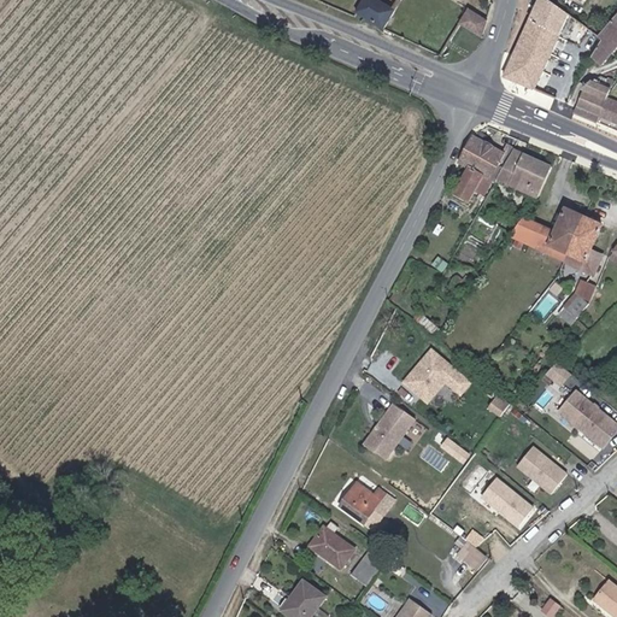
[(395,6),(382,0),(360,0),(352,15),(382,30),(395,6)]
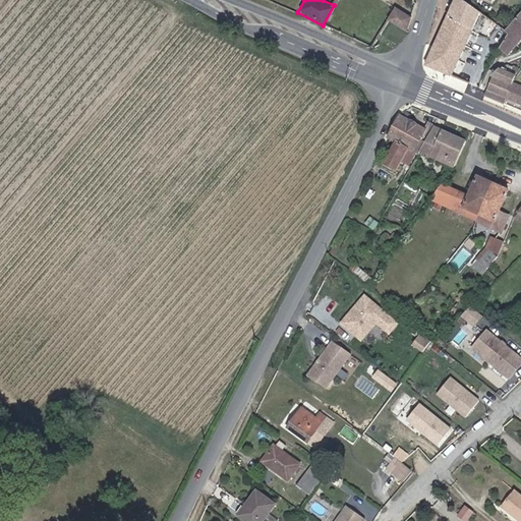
[(486,11),(470,0),(461,0),(433,64),(459,74),(486,11)]
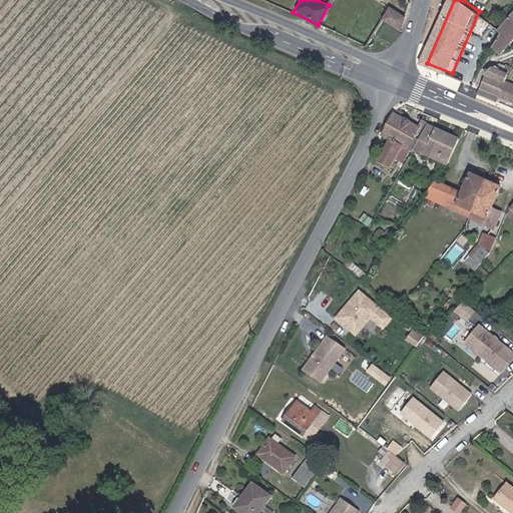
[(388,6),(382,21),(402,29),(408,14),(388,6)]
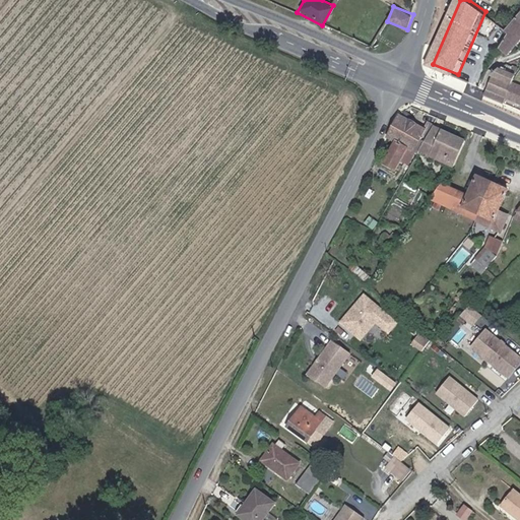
[(498,19),(485,11),(458,74),(471,79),(483,54),(498,19)]
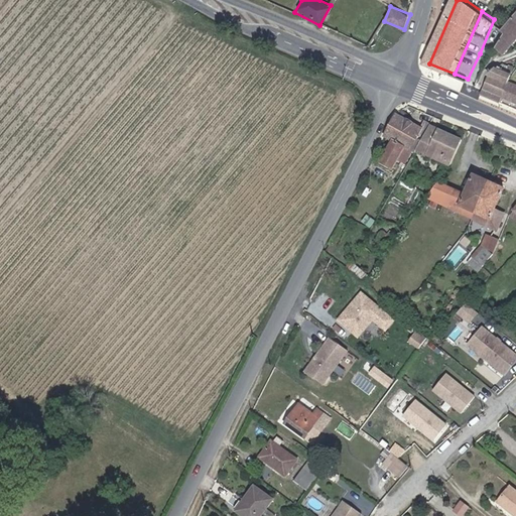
[(515,41),(515,14),(506,29),(507,30),(498,44),(507,52),(515,41)]
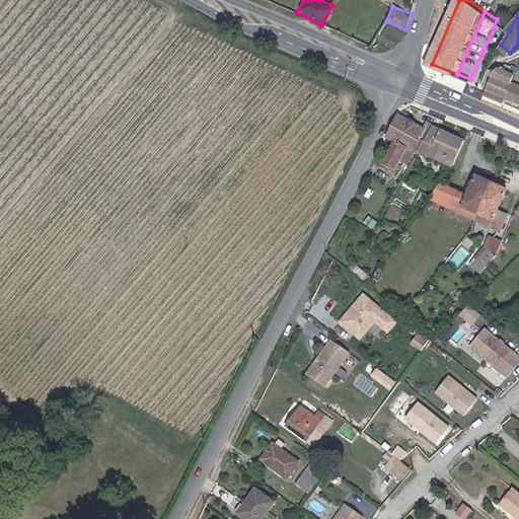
[(518,75),(518,65),(510,61),(501,68),(518,75)]
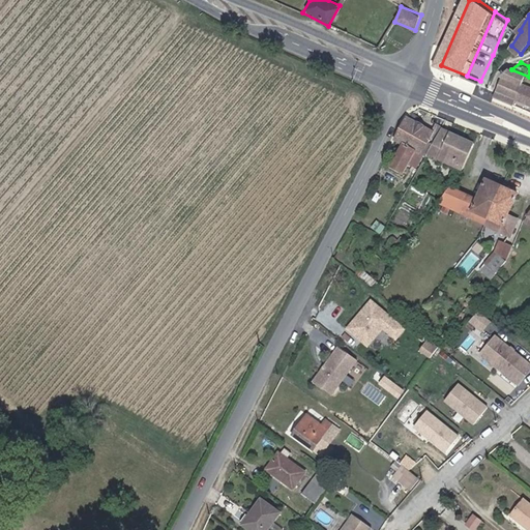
[(528,85),(529,80),(529,77),(511,69),(505,75),(497,95),(517,104),(519,99),(528,85)]
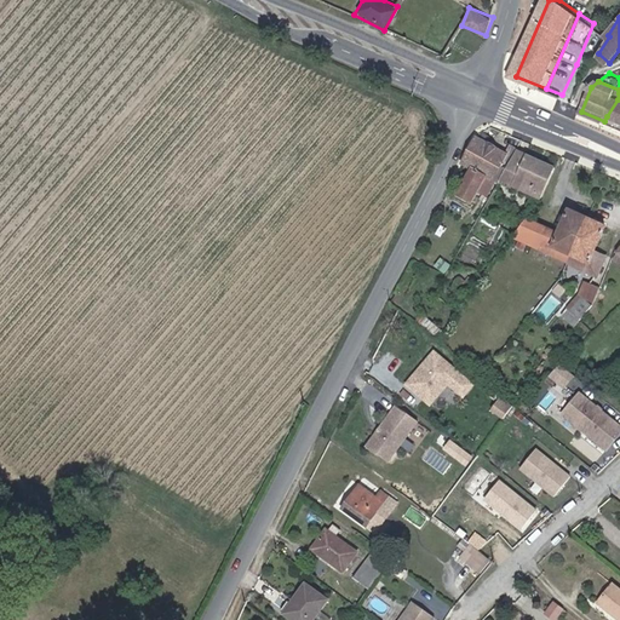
[(619,121),(619,99),(618,99),(607,116),(619,121)]
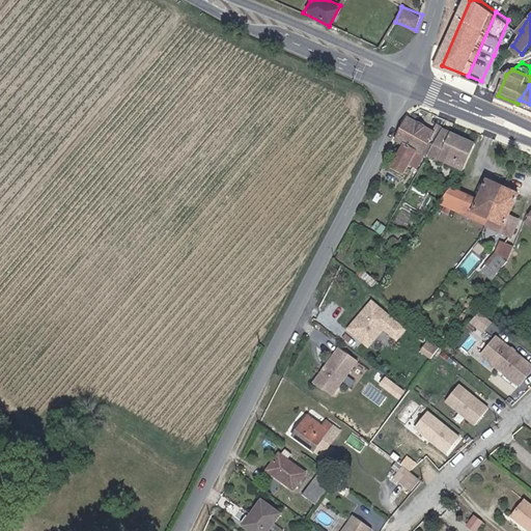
[(402,146),(415,152),(422,157),(431,137),(437,139),(442,129),(438,127),(434,133),(407,118),(395,142),(402,146)]
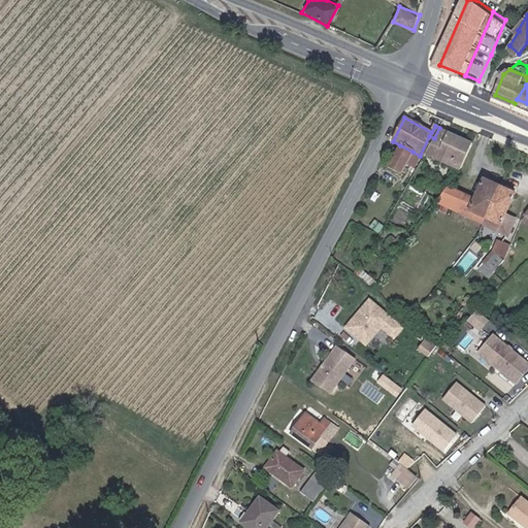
[(472,142),(439,128),(434,138),(427,153),(460,168),(472,142)]
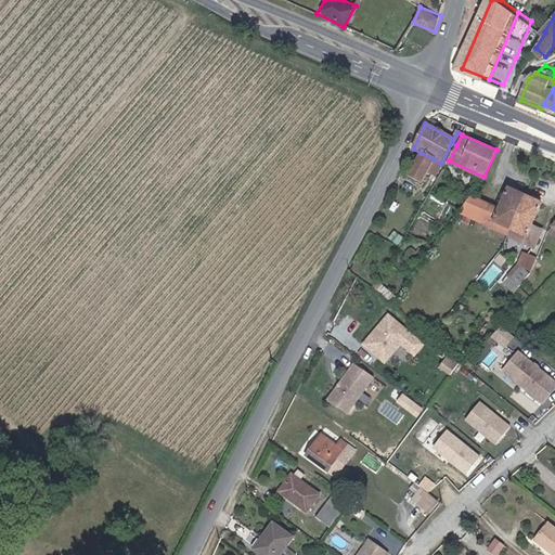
[(423,180),(434,159),(421,153),(410,173),(423,180)]
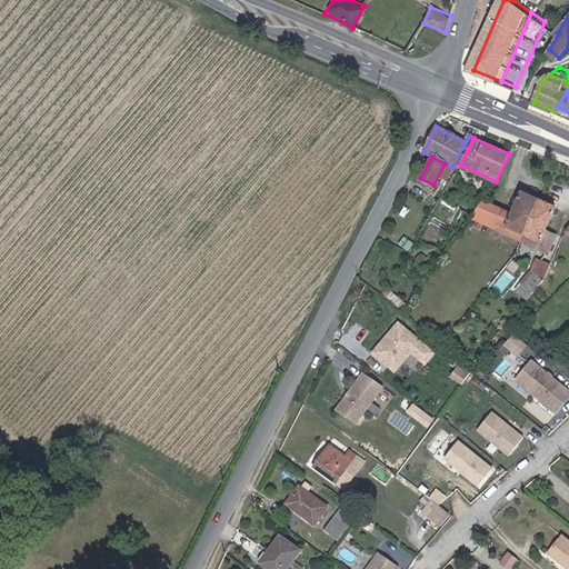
[(519,240),(538,200),(521,192),(511,213),(482,200),(470,217),(519,240)]
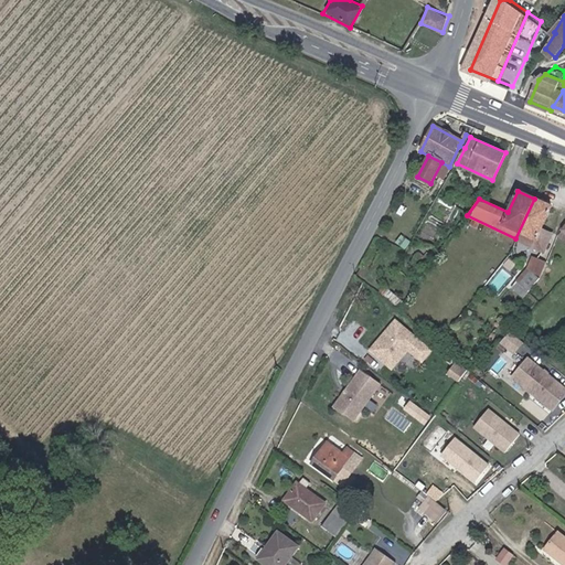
[(550,206),(534,199),(515,238),(543,251),(552,232),(541,226),(550,206)]
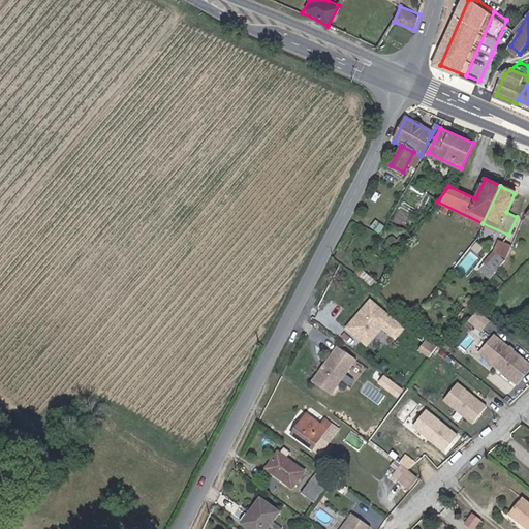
[(467,274),(480,257),(472,251),(459,267),(467,274)]
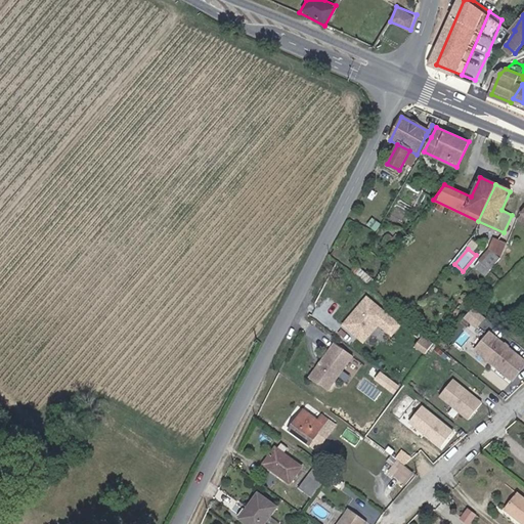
[(500,257),(493,250),(483,263),(490,269),(501,257),(500,257)]
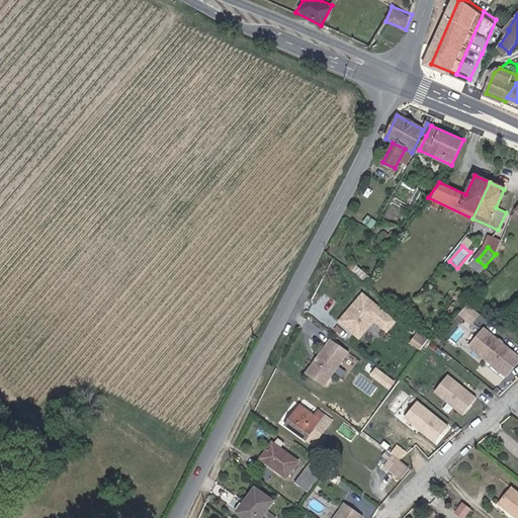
[(517,253),(517,247),(514,251),(510,247),(501,257),(508,264),(517,253)]
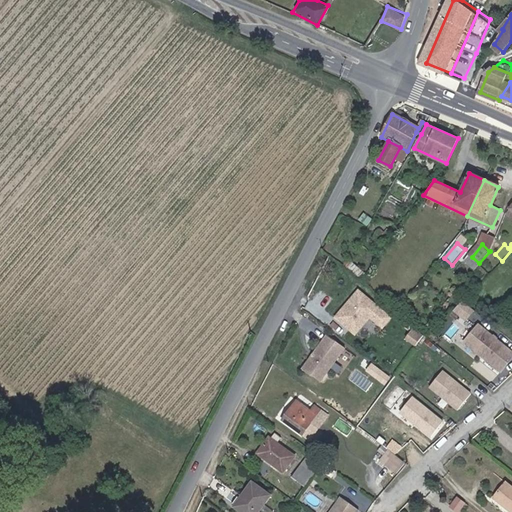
[(390,317),(359,290),(336,316),(350,328),(357,320),(363,319),(368,314),(370,315),(382,326),(390,317)]
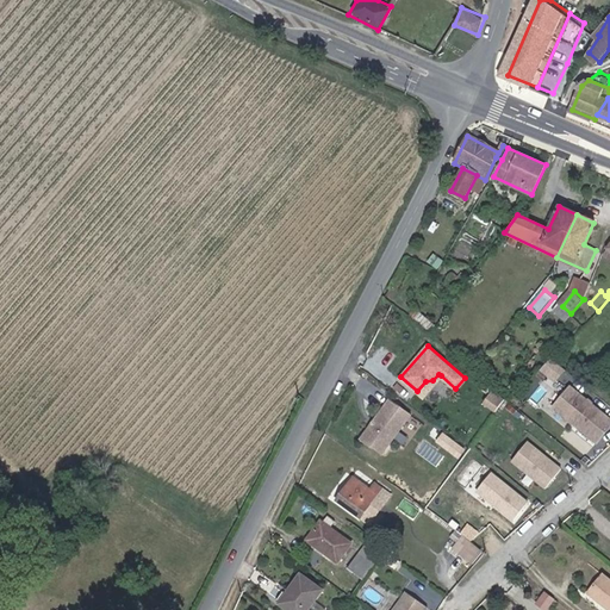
[(565,369),(551,358),(541,368),(555,380),(565,369)]
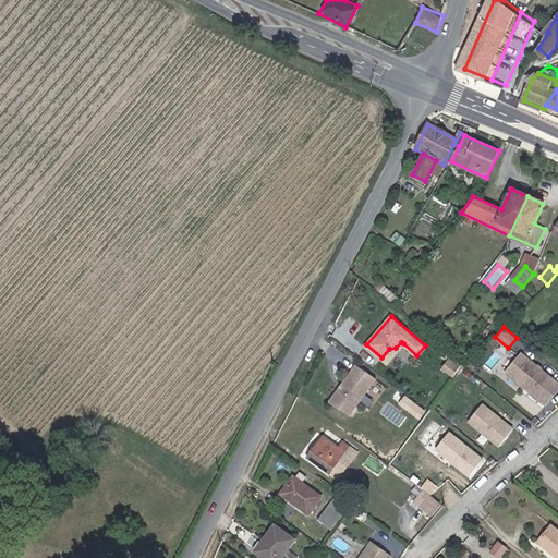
[(403,343),(401,342),(396,348),(389,349),(381,358),(387,363),(403,343)]
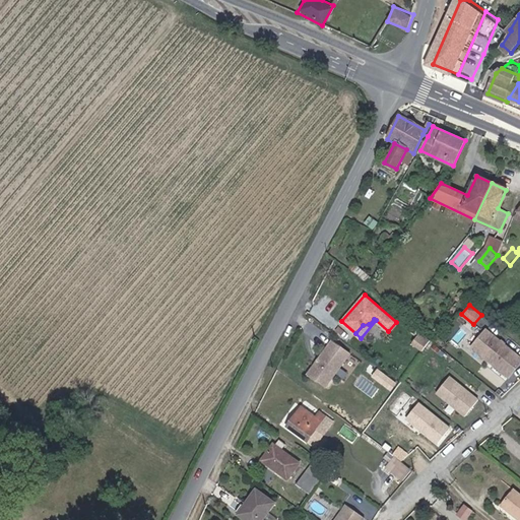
[(519,364),(519,359),(486,331),(472,347),(508,378),(519,364)]
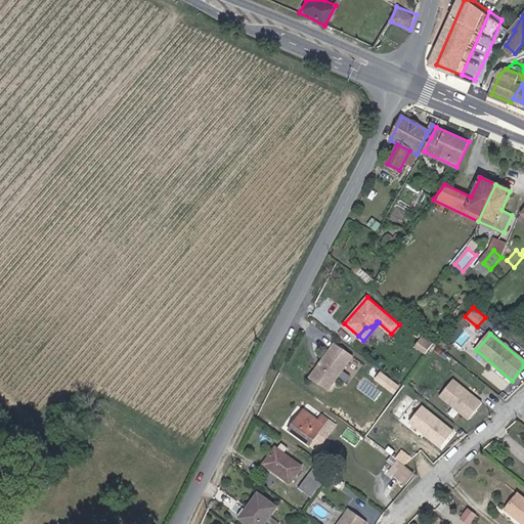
[(433,343),(424,337),(417,347),(426,353),(433,343)]
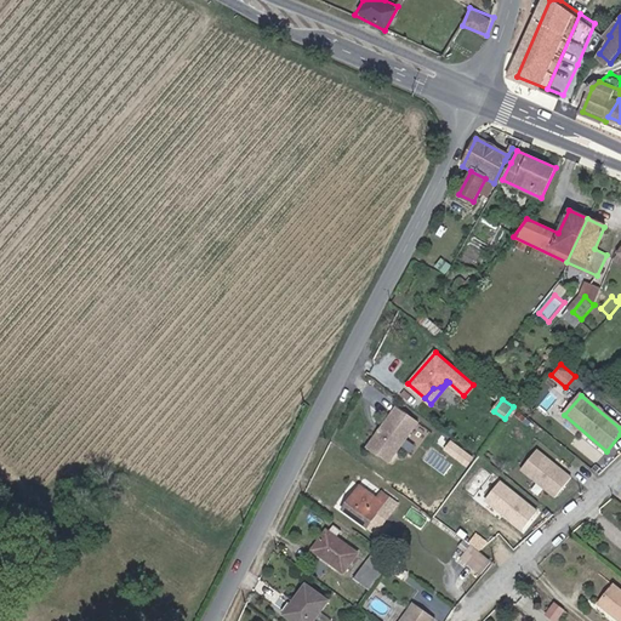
[(419,421),(397,405),(366,446),(387,462),(419,421)]
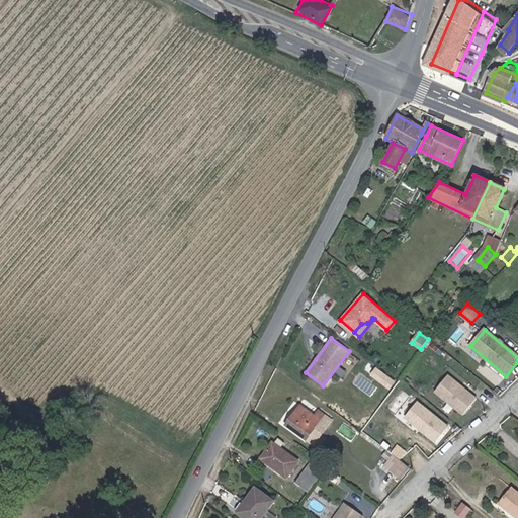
[(478,398),(447,376),(435,393),(465,414),(478,398)]
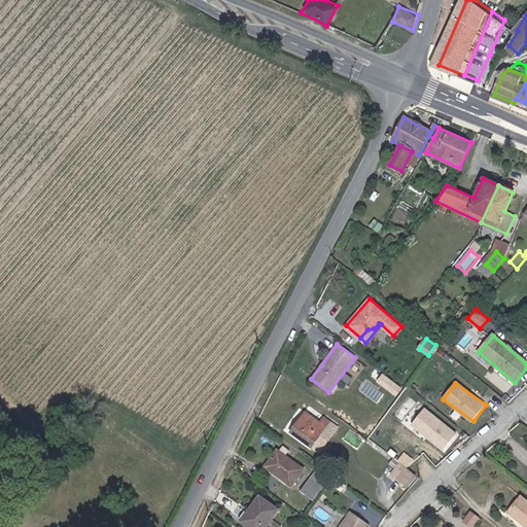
[(455,435),(421,410),(408,426),(441,453),(455,435)]
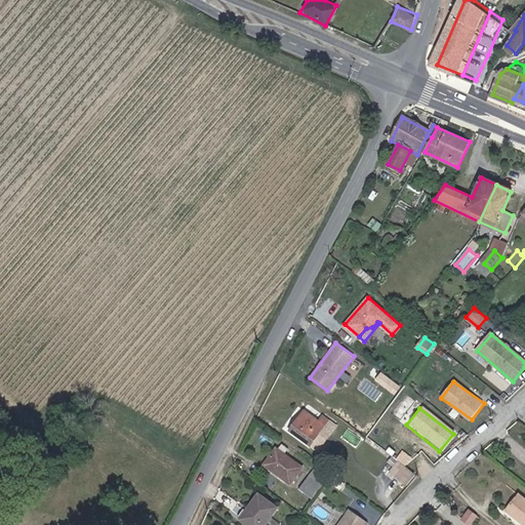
[(319,421),(305,411),(290,431),(313,447),(319,439),(327,428),(331,431),(335,425),(323,416),(319,421)]
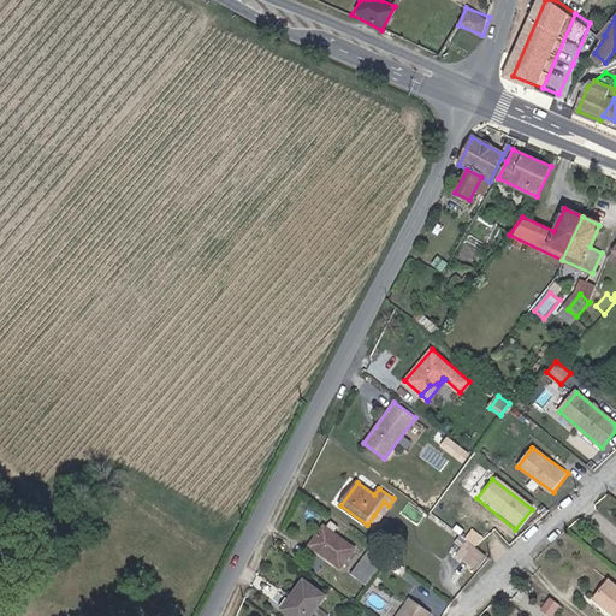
[(384,502),(374,515),(381,521),(392,508),(389,505),(384,502)]
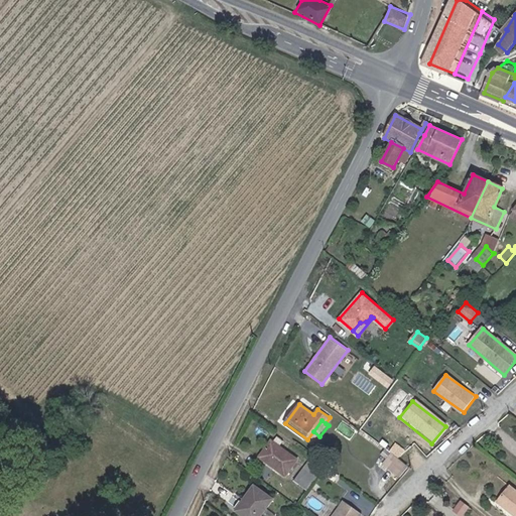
[(279,443),(271,437),(269,439),(277,446),(279,443)]
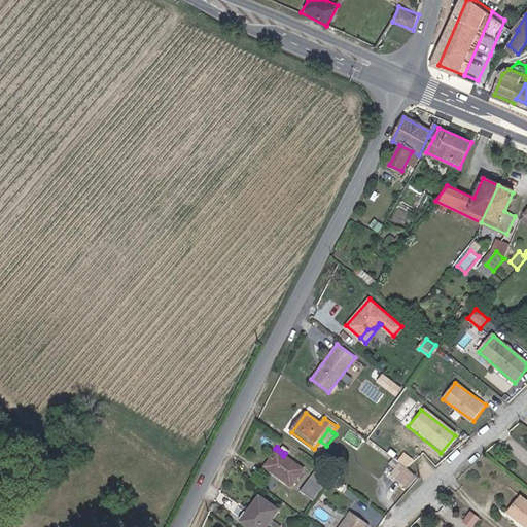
[(275,449),(273,448),(260,463),(287,484),(300,468),(283,456),(275,449)]
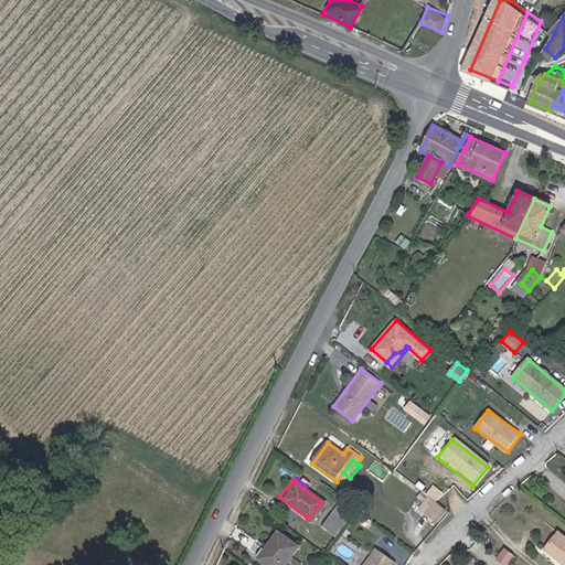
[(347,515),(332,504),(318,525),(331,535),(347,515)]
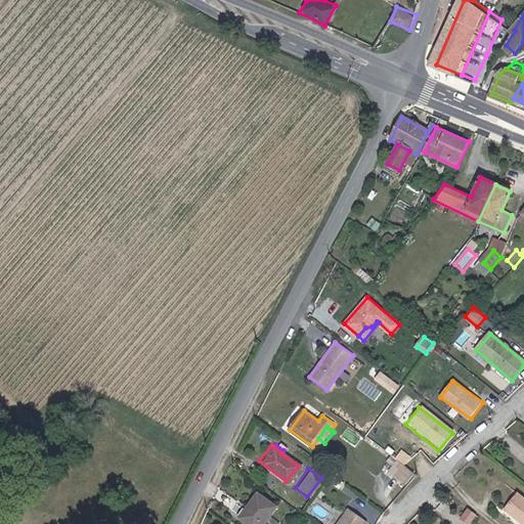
[(416,477),(409,472),(401,482),(407,487),(416,477)]
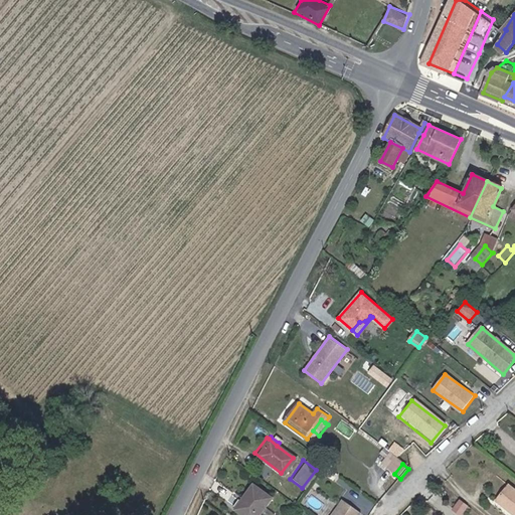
[(256,514),(271,497),(252,483),(242,497),(244,498),(236,509),(244,514),(256,514)]
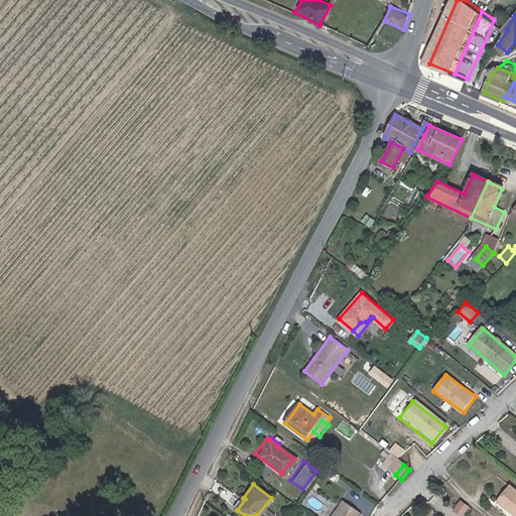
[(515,515),(515,492),(507,485),(494,501),(511,515),(515,515)]
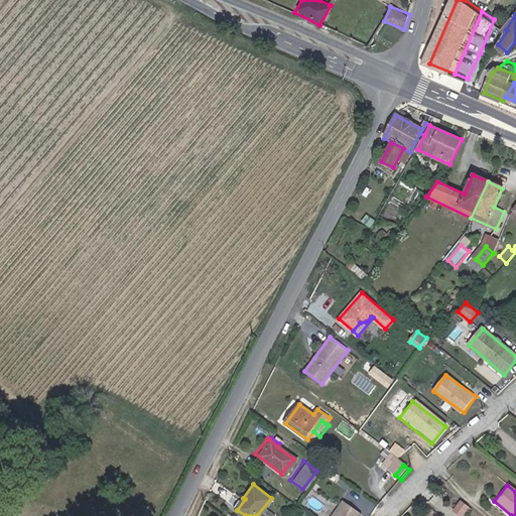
[(460,515),(467,507),(459,501),(452,510),(459,515),(460,515)]
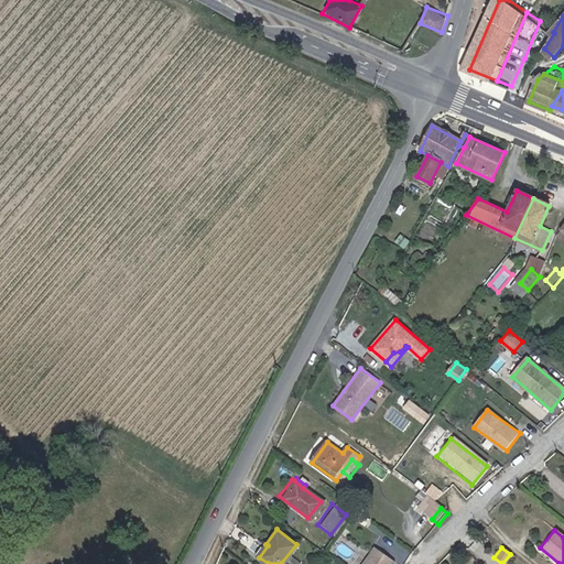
[(394,563),(397,563),(377,549),(364,563),(394,563)]
